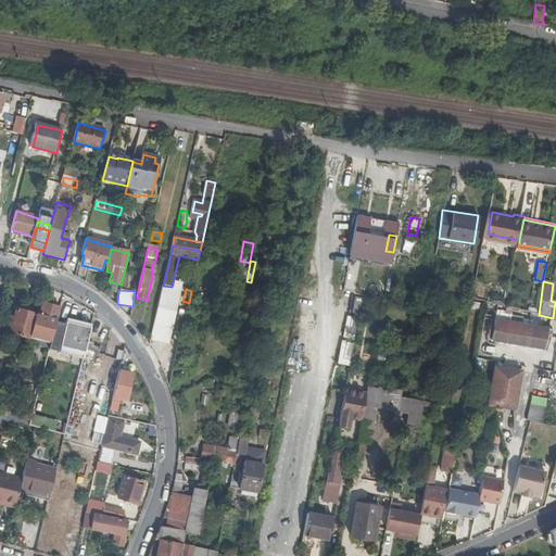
[(52,343),(57,323),(61,308),(43,305),(40,316),(50,319),(50,321),(40,318),(36,317),(30,337),(52,343)]
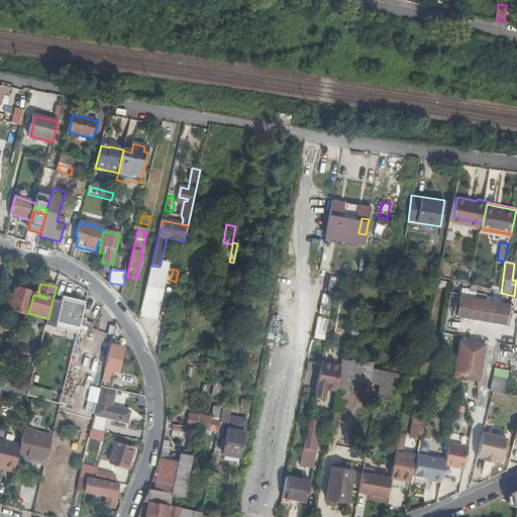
[(33,295),(33,294),(15,289),(9,311),(27,316),(28,313),(33,295)]
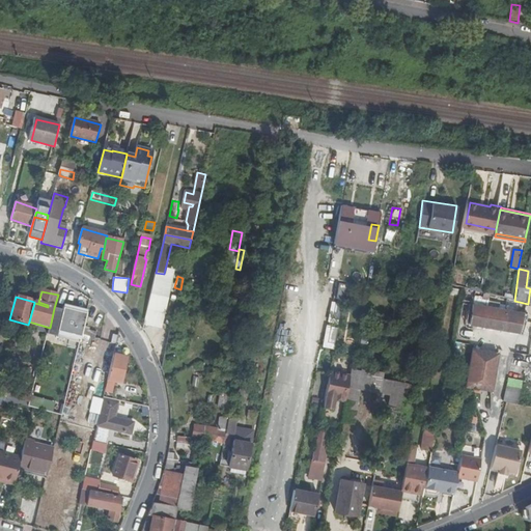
[(149,302),(144,326),(161,329),(166,306),(149,302)]
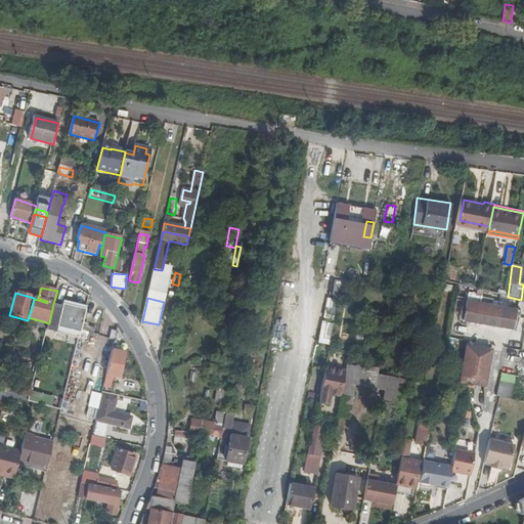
[(324,318),(334,318),(334,298),(324,298),(324,318)]
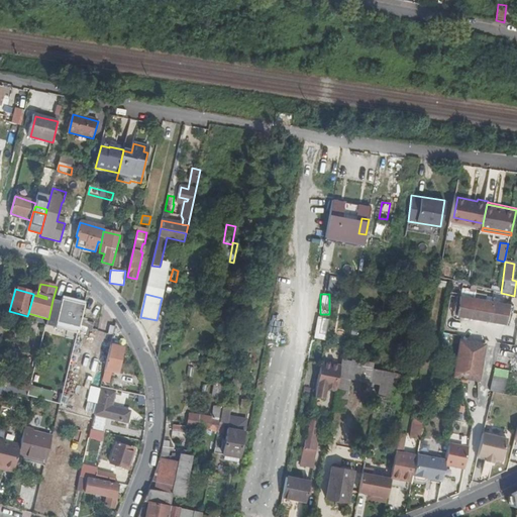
[(506,325),(510,307),(462,298),(458,316),(506,325)]
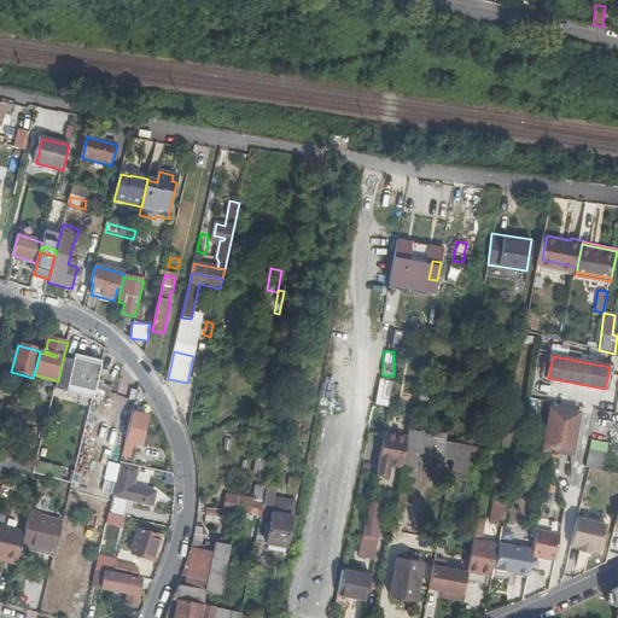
[(56,390),(75,395),(85,361),(76,359),(75,362),(63,359),(58,382),(57,384),(56,390)]
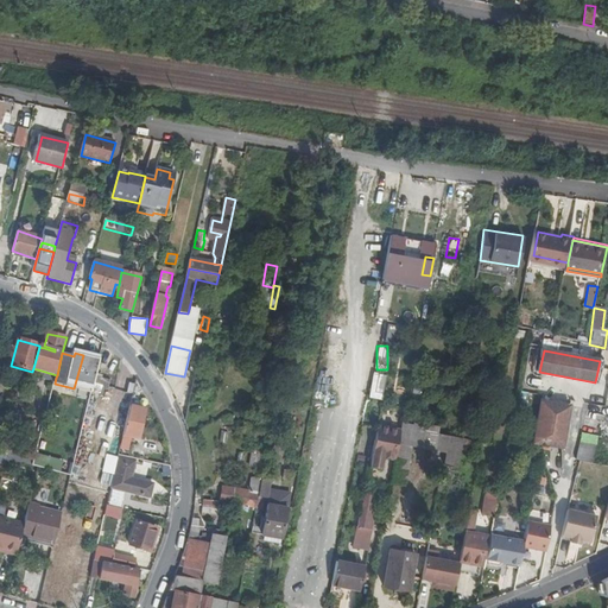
[(92,393),(94,382),(100,360),(83,355),(74,388),(92,393)]
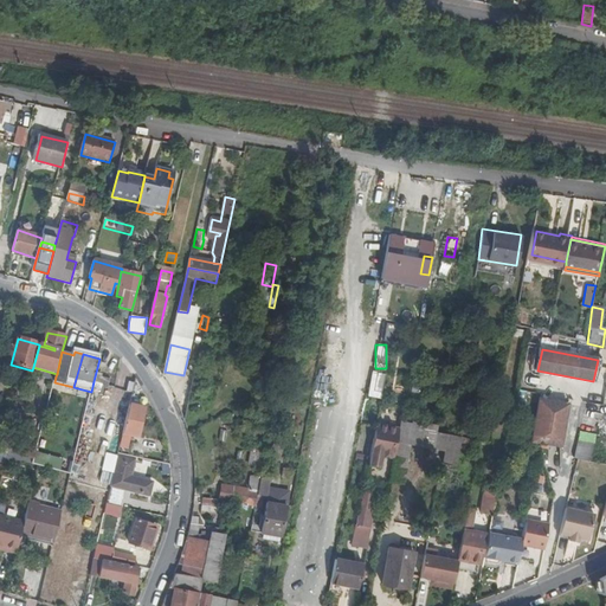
[(296,355),(285,354),(281,384),(290,385),(296,355)]
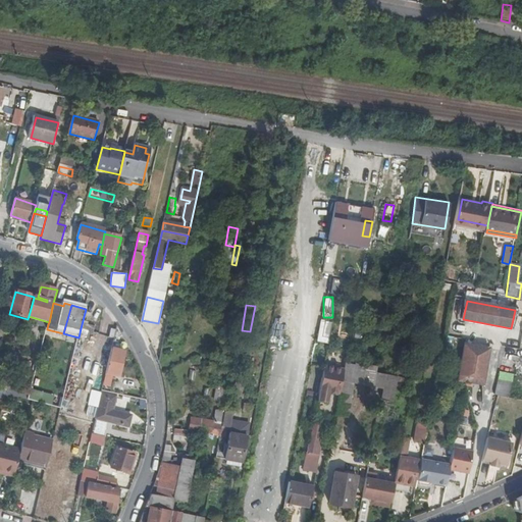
[(327,342),(329,321),(319,319),(317,341),(327,342)]
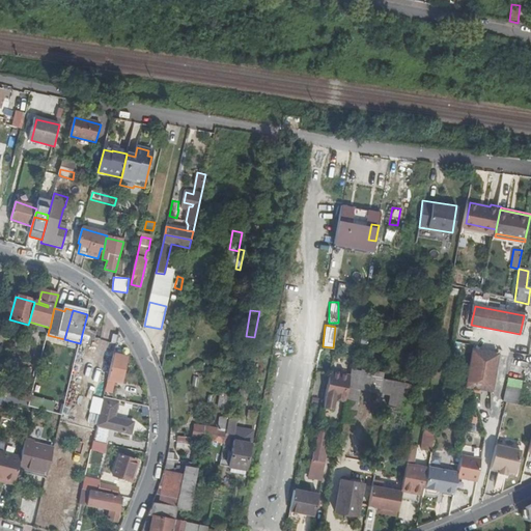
[(492,392),(498,355),(473,351),(467,388),(475,389),(474,392),(481,394),(481,390),(492,392)]
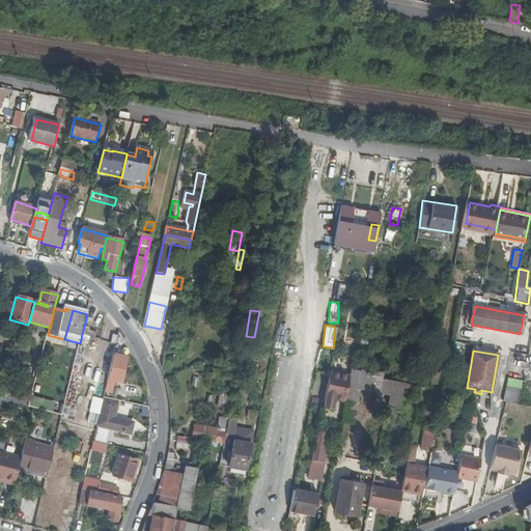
[(127,359),(113,356),(107,384),(113,386),(115,382),(120,383),(123,372),(127,359)]
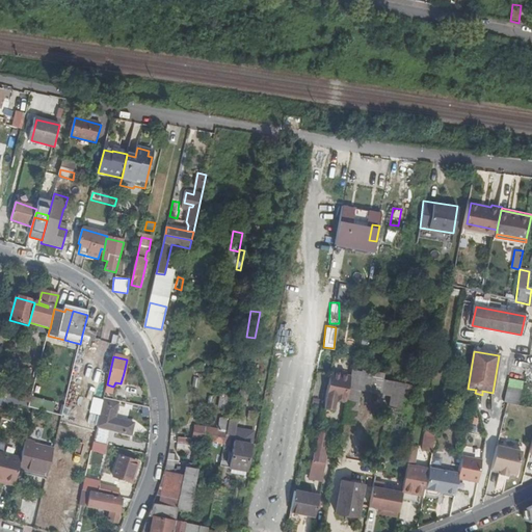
[(383,375),(363,371),(362,373),(352,427),(353,427),(360,392),(379,396),(382,381),(383,375)]
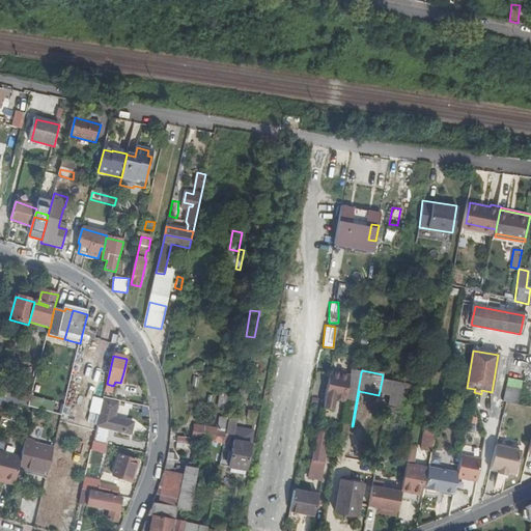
[(345,403),(341,424),(352,426),(361,372),(352,371),(351,378),(345,403)]
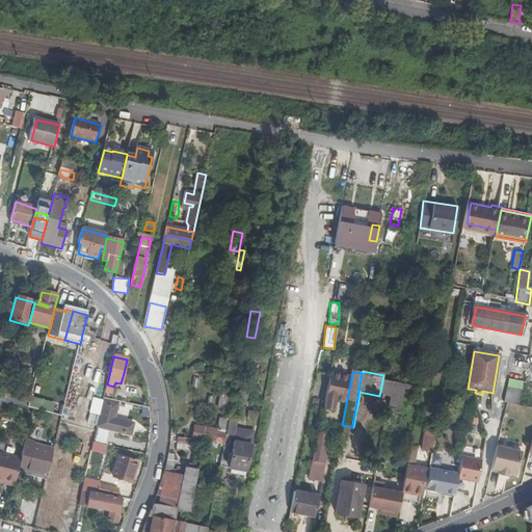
[(37,373),(30,401),(38,403),(46,375),(37,373)]
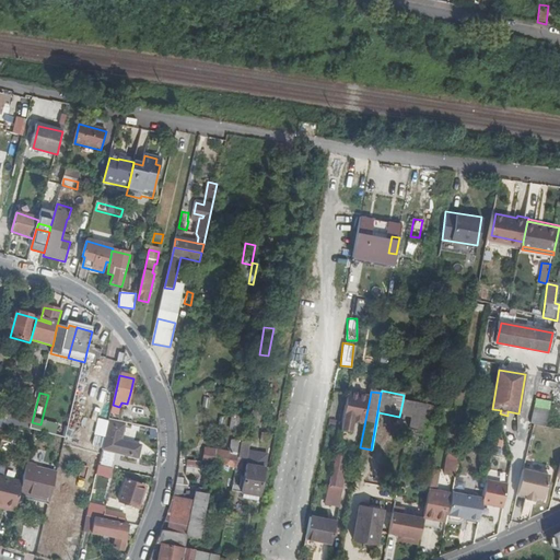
[(348,408),(345,407),(340,432),(351,433),(353,423),(361,424),(366,397),(351,394),(348,408)]
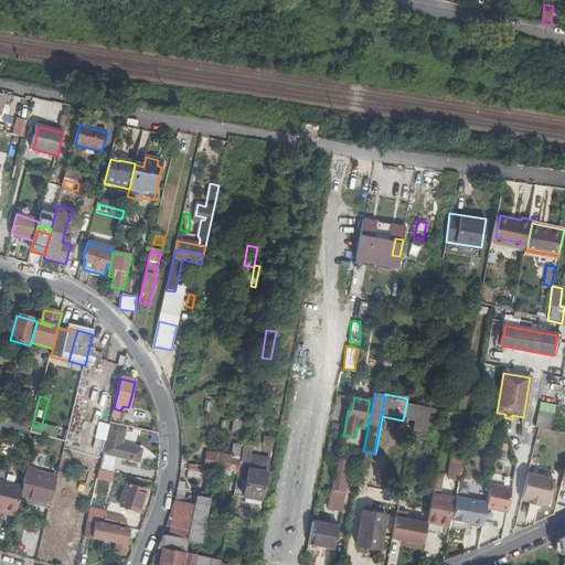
[(535,428),(539,429),(551,432),(556,407),(541,404),(535,428)]
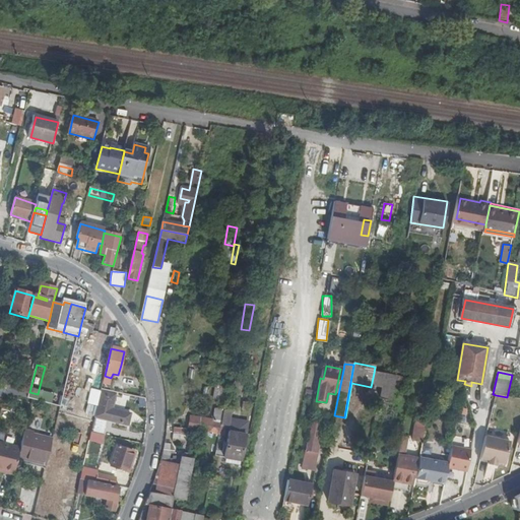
[(385,375),(374,373),(371,387),(383,389),(385,375)]
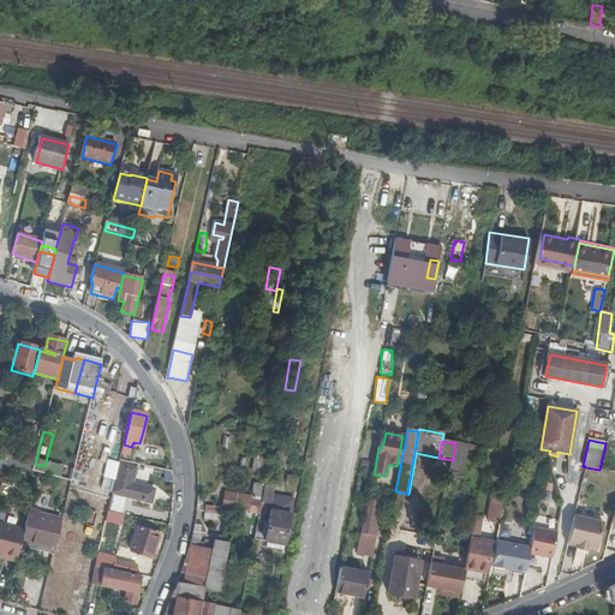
[(455,443),(453,460),(449,473),(463,476),(467,452),(469,446),(455,443)]
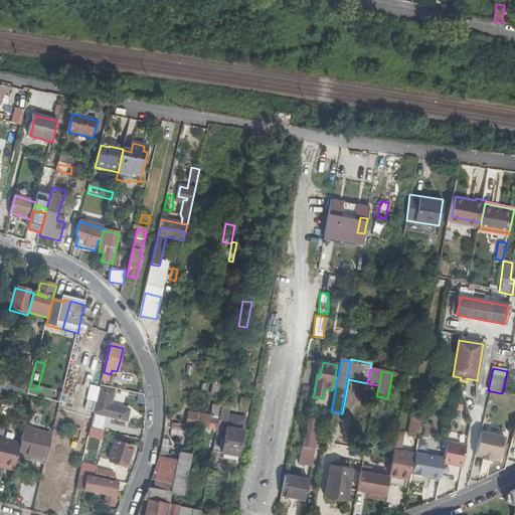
[(19,392),(27,395),(29,388),(8,382),(6,389),(19,392)]
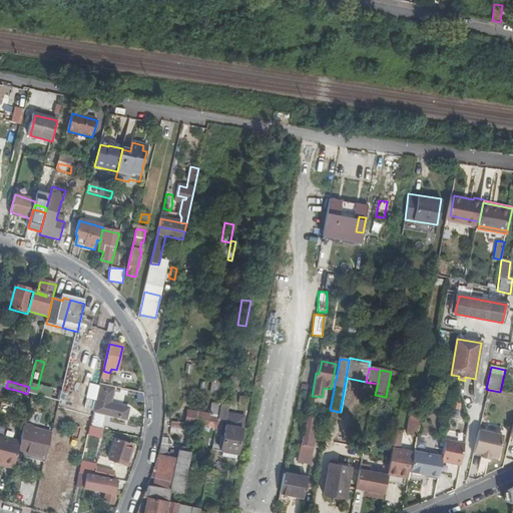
[(224,385),(215,383),(213,397),(222,398),(224,385)]
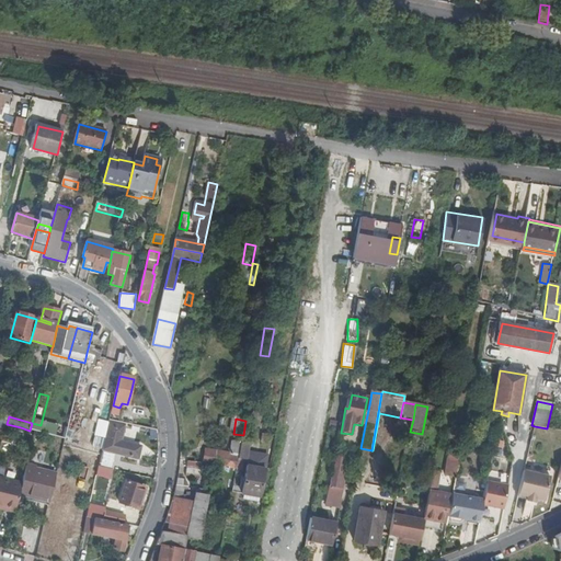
[(32,423),(30,431),(35,432),(45,435),(47,427),(41,425),(32,423)]
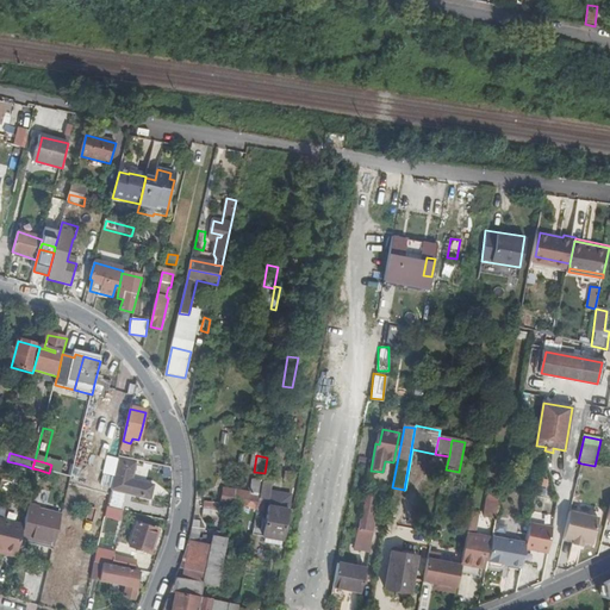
[(114,480),(111,491),(129,495),(131,485),(139,486),(137,497),(151,499),(155,486),(130,481),(135,464),(118,460),(114,480)]
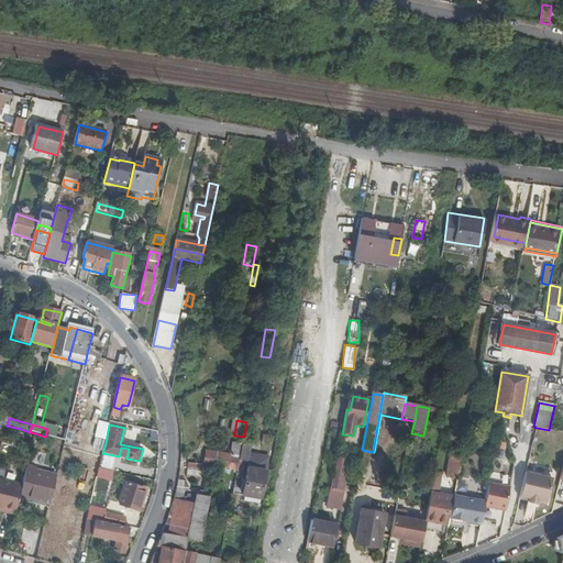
[(19,434),(21,429),(7,426),(6,431),(19,434)]
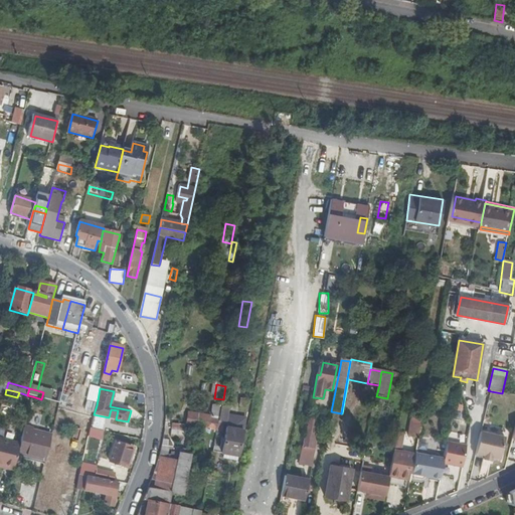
[(46,393),(45,400),(60,404),(61,397),(46,393)]
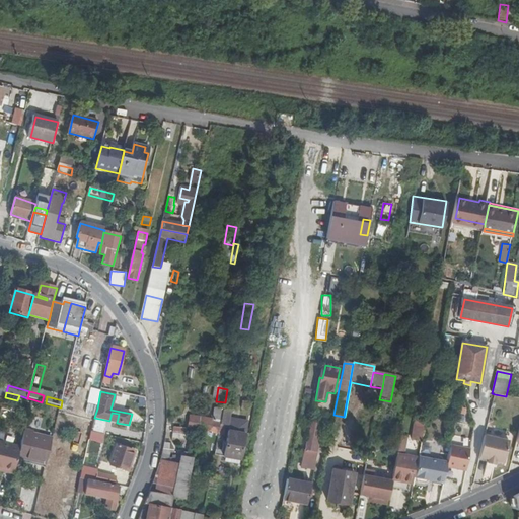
[(223,412),(219,435),(218,436),(222,436),(222,433),(224,434),(226,424),(228,424),(230,412),(223,410),(223,412)]
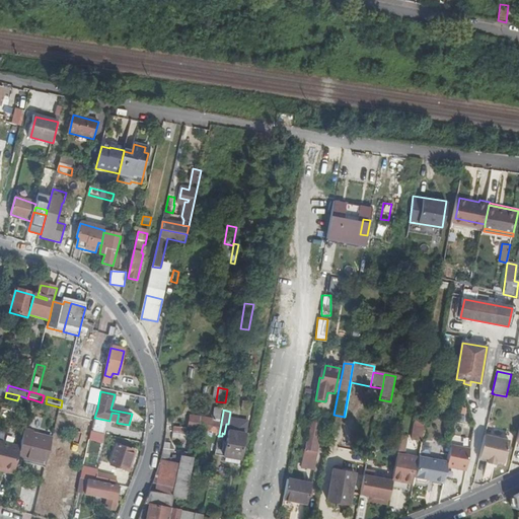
[(212,422),(209,438),(211,438),(212,434),(219,435),(223,412),(215,411),(213,422),(212,422)]
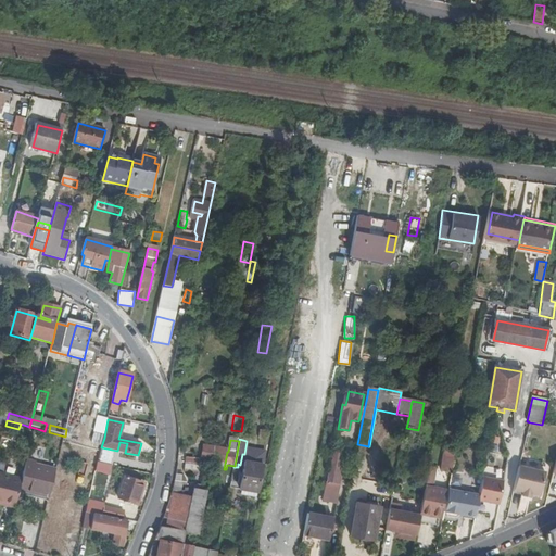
[(117,451),(125,453),(127,443),(119,442),(117,451)]
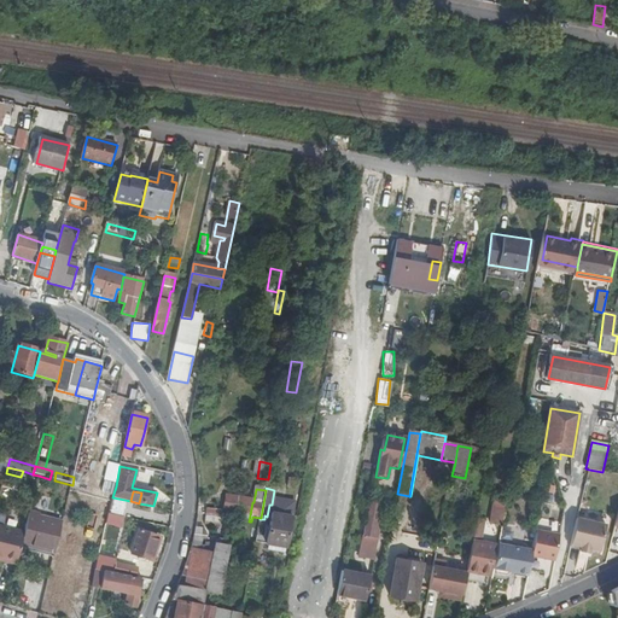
[(232,513),(235,514),(238,500),(227,497),(225,512),(227,512),(226,517),(231,518),(232,513)]
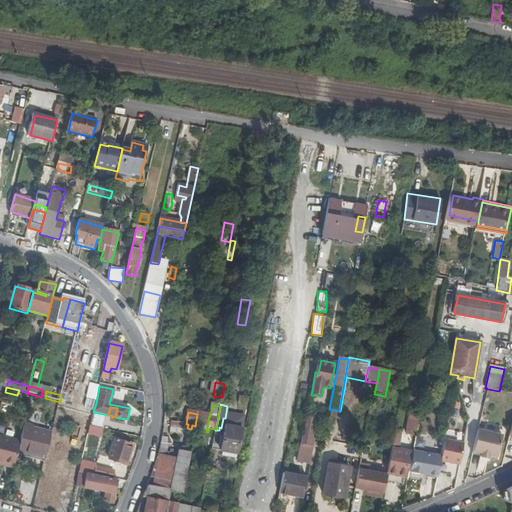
[(197,414),(195,426),(198,427),(198,426),(202,427),(201,431),(206,432),(209,416),(197,414)]
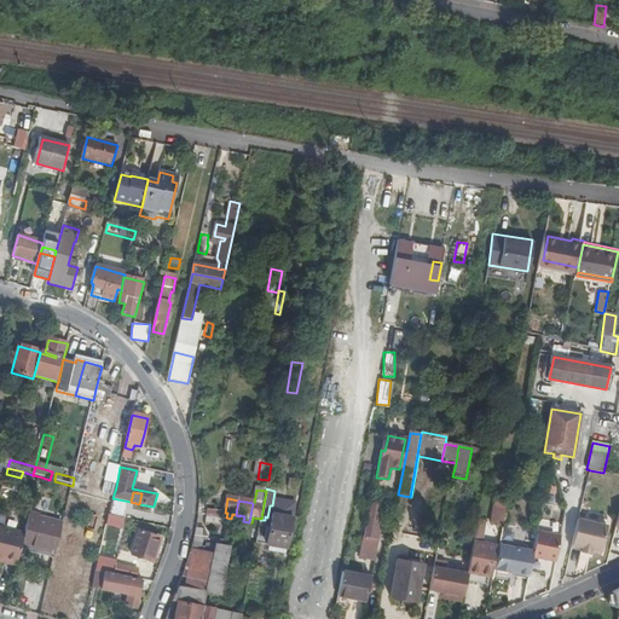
[(267,547),(271,547),(287,550),(295,504),(277,501),(275,515),(273,515),(267,547)]
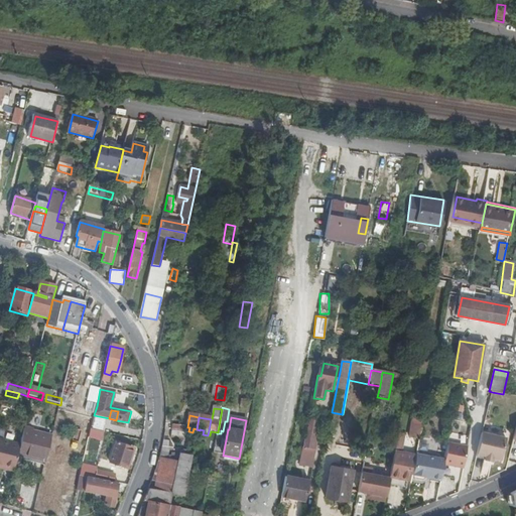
[(409,438),(419,440),(421,430),(422,421),(413,420),(409,438)]
